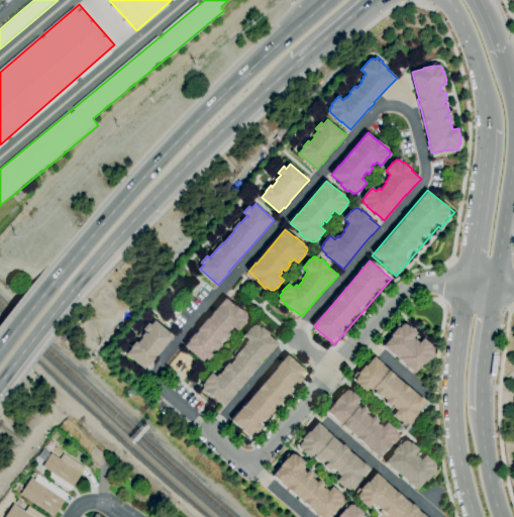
[(247,321),(245,323),(239,331),(234,327),(231,330),(228,332),(231,334),(226,340),(224,338),(220,342),(223,344),(218,350),(215,348),(211,352),(214,354),(209,360),(206,358),(204,362),(186,346),(190,341),(189,340),(195,334),(196,334),(199,330),(198,330),(208,318),(209,319),(213,314),(226,298),(235,306),(236,305),(244,312),(243,313),(246,315),(246,316),(247,316),(247,317),(247,319),(247,320),(247,321)]
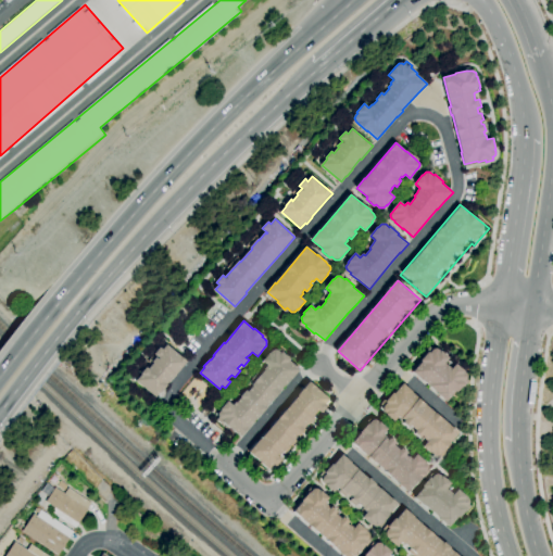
[(158,396),(156,397),(137,380),(142,375),(141,374),(147,367),(149,369),(154,363),(153,362),(156,357),(154,355),(159,350),(161,348),(163,350),(167,344),(188,362),(176,376),(175,375),(166,384),(168,386),(162,392),(161,392),(158,396)]
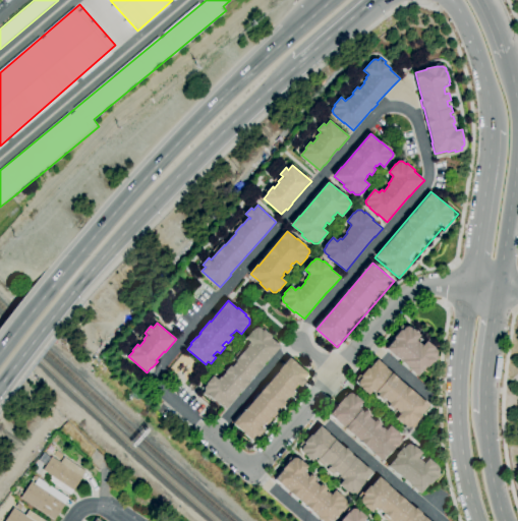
[(260,328),(263,325),(268,330),(267,332),(273,337),(272,338),(281,347),(274,355),(249,382),(250,383),(245,389),(244,389),(226,409),(218,402),(217,403),(209,396),(210,395),(207,392),(206,391),(205,390),(205,389),(206,387),(208,385),(207,384),(214,377),(218,380),(221,377),(222,378),(226,372),(226,371),(231,365),(232,367),(237,361),(236,360),(248,347),(247,346),(250,343),(245,339),(252,331),(253,331),(255,329),(256,328),(257,328),(259,328),(260,328)]
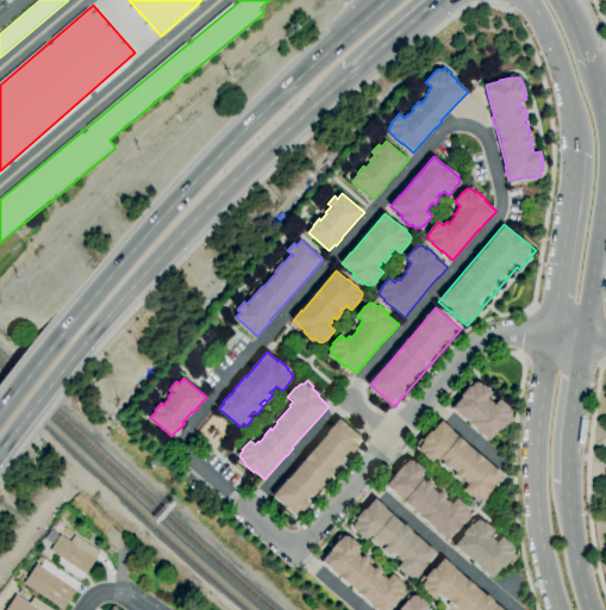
[(492,440),(455,409),(464,397),(463,396),(470,387),(473,388),(478,381),(492,393),(487,399),(495,406),(500,402),(513,412),(511,416),(513,418),(510,423),(507,422),(503,429),(494,440),(493,439),(492,440)]
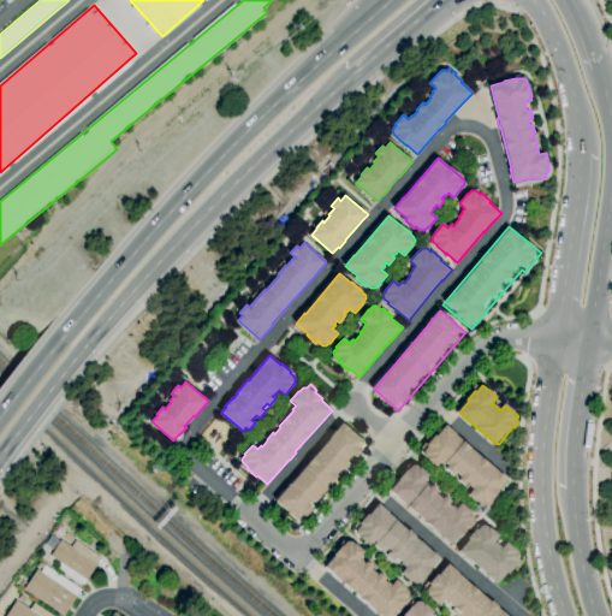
[(298,520),(285,507),(284,508),(277,501),(331,438),(343,424),(366,443),(361,448),(363,450),(357,457),(355,455),(349,462),(351,465),(345,471),(343,468),(337,475),(339,478),(333,484),(332,481),(327,486),(331,489),(325,495),(321,492),(320,493),(324,497),(319,502),(316,501),(310,507),(314,510),(307,517),(304,515),(298,520)]
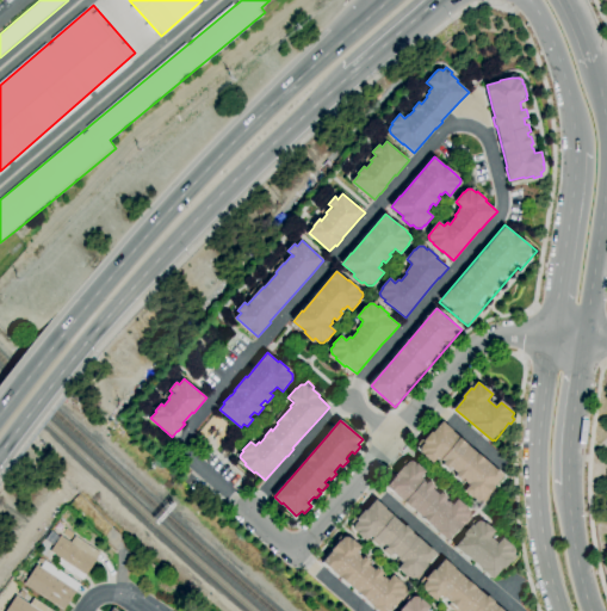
[(481,504),(475,498),(475,499),(466,491),(471,485),(464,479),(463,481),(458,476),(460,474),(452,467),(450,469),(444,466),(445,464),(439,458),(434,463),(426,456),(426,455),(420,450),(426,443),(425,442),(432,432),(433,433),(444,421),(506,475),(481,504)]
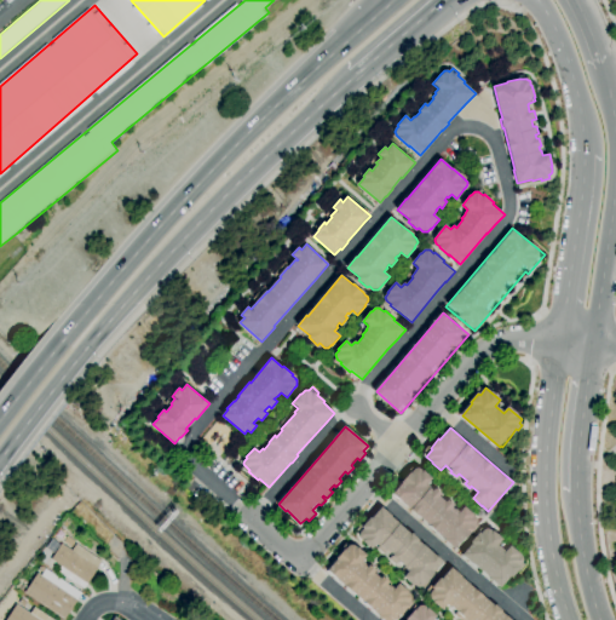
[(456,549),(445,540),(447,539),(438,532),(438,533),(431,527),(432,526),(420,516),(419,516),(412,510),(393,494),(403,483),(402,482),(410,472),(412,474),(418,466),(424,471),(433,478),(429,484),(432,488),(435,491),(436,488),(442,494),(441,497),(447,501),(449,500),(455,505),(454,507),(456,510),(458,509),(461,512),(466,506),(475,515),(475,516),(481,521),(475,528),(476,529),(467,539),(466,537),(456,549)]
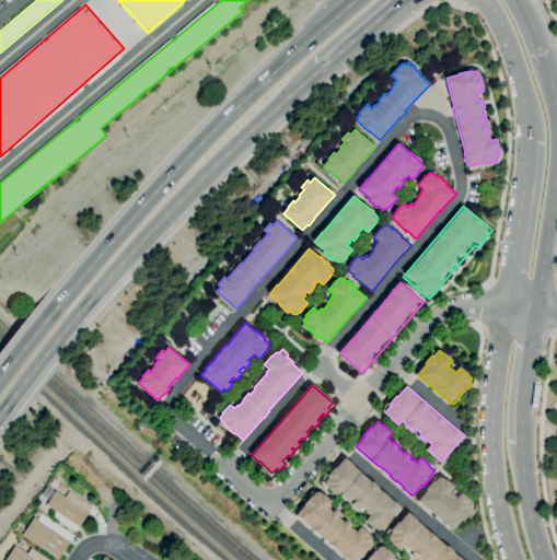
[(381,532),(374,527),(374,528),(366,522),(371,516),(367,513),(368,512),(362,508),(360,511),(354,505),(357,501),(352,498),(350,500),(344,496),(346,494),(341,491),(337,496),(328,489),(329,488),(324,485),(329,478),(327,477),(335,467),(337,469),(346,458),(355,466),(354,467),(372,482),(373,481),(380,488),(379,488),(402,506),(394,517),(386,527),(385,526),(381,532)]
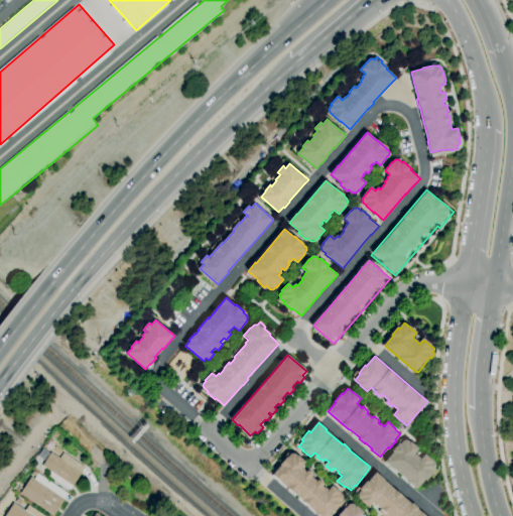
[(417,488),(410,482),(411,481),(395,468),(394,468),(387,462),(395,453),(394,452),(399,444),(398,443),(403,438),(406,441),(408,439),(419,448),(414,454),(421,460),(425,455),(437,465),(434,469),(436,471),(433,474),(432,474),(427,480),(425,479),(417,488)]
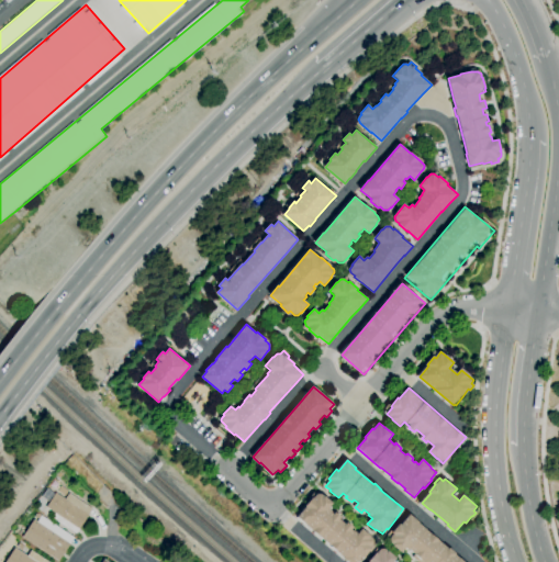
[(68,496),(60,492),(63,486),(70,492),(68,496)]
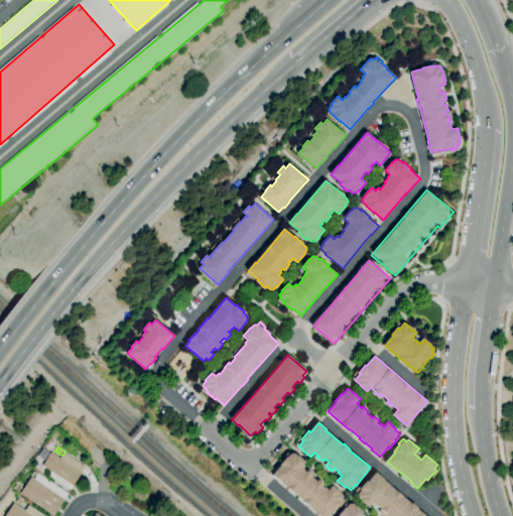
[(331,515),(316,515),(273,475),(281,467),(280,465),(287,457),(287,458),(293,452),(306,463),(302,467),(305,470),(305,471),(306,472),(308,470),(314,476),(312,477),(317,482),(319,480),(325,485),(324,486),(326,488),(326,487),(330,490),(334,486),(346,497),(344,499),(346,501),(341,507),(341,506),(335,512),(331,515)]
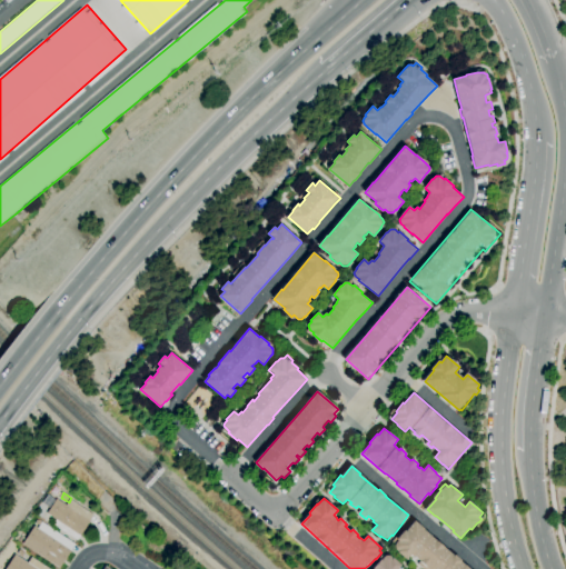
[(79,541),(56,525),(58,520),(49,513),(59,499),(68,506),(72,499),(96,516),(79,541)]
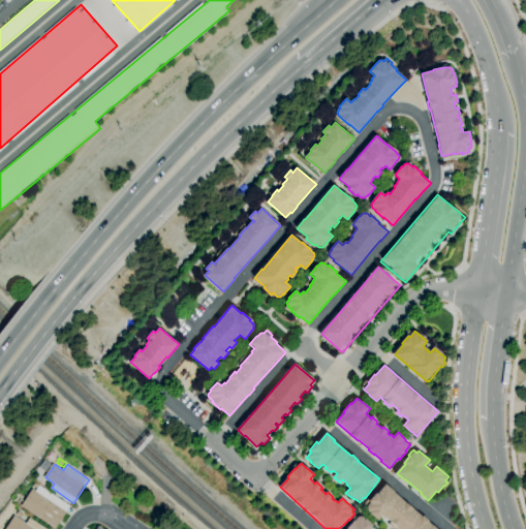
[(122,484),(116,478),(119,475),(124,480),(122,484)]
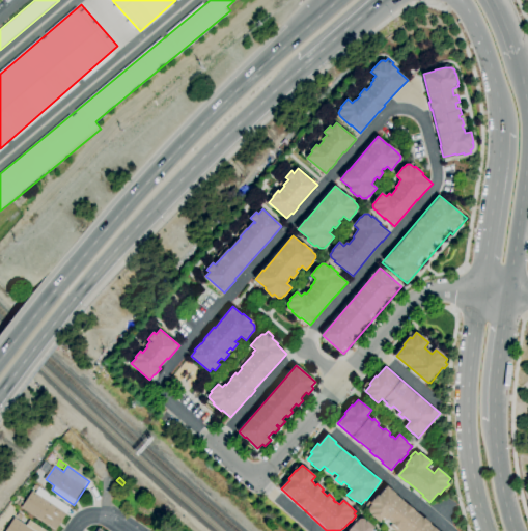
[(57,530),(23,507),(34,491),(37,493),(38,491),(35,488),(38,485),(72,508),(57,530)]
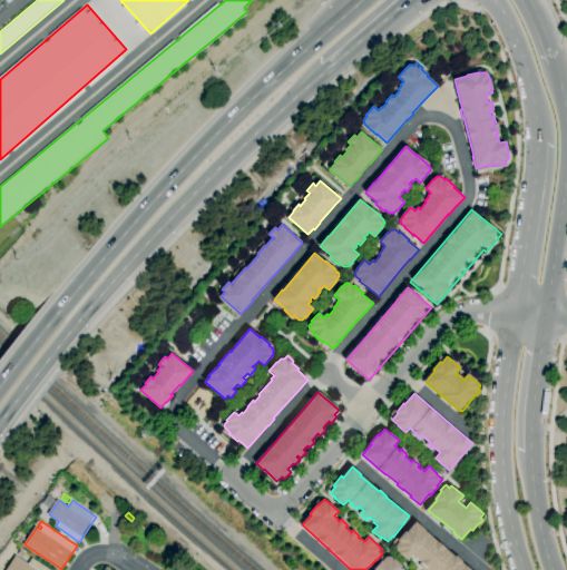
[(430,569),(429,569),(428,569),(424,569),(420,566),(422,562),(417,558),(416,559),(412,556),(407,561),(399,553),(399,552),(394,548),(400,542),(398,541),(406,531),(408,532),(417,521),(427,530),(426,531),(434,538),(433,538),(462,561),(461,562),(470,569),(430,569)]
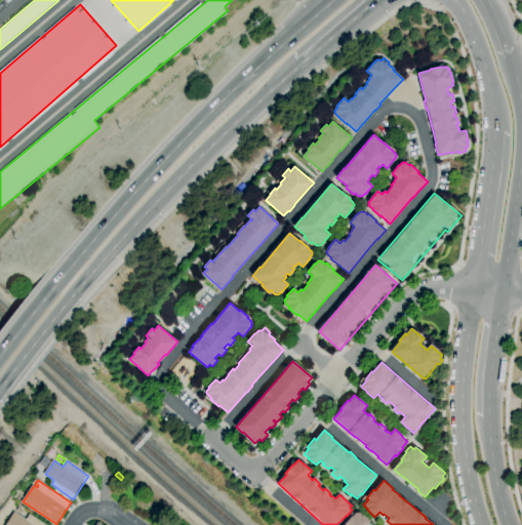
[(345,524),(352,517),(353,517),(358,511),(371,522),(368,524),(345,524)]
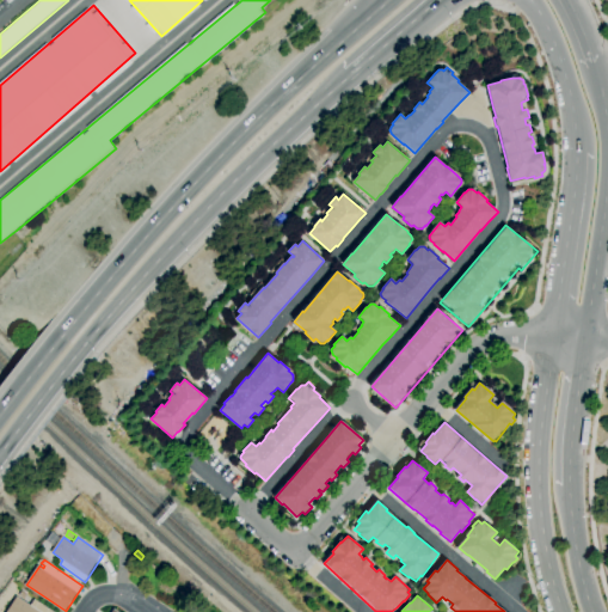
[(8,611),(18,597),(32,606),(36,600),(54,611),(8,611)]
